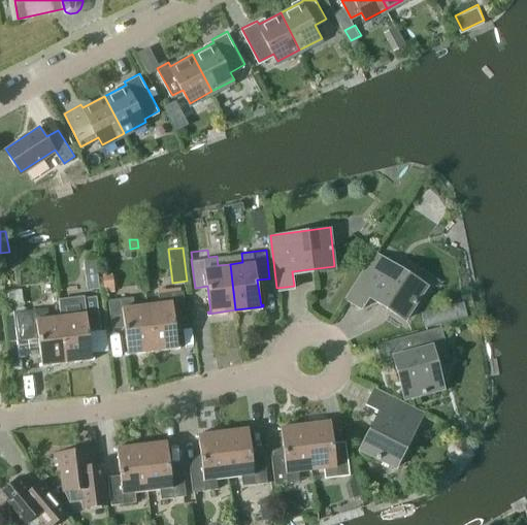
[(427,285),(375,252),(347,297),(362,306),(369,295),(405,318),(427,285)]
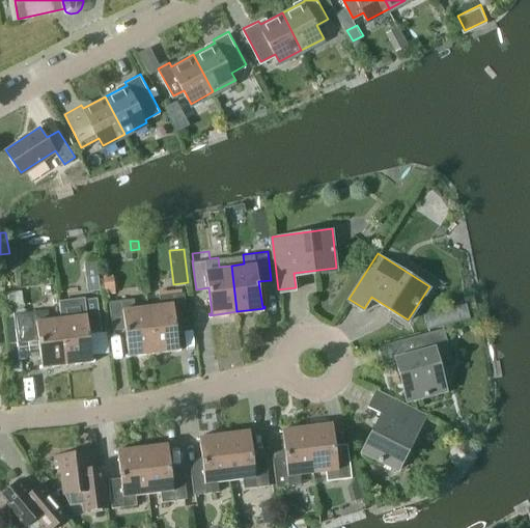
[(101,288),(96,259),(85,260),(89,289),(101,288)]
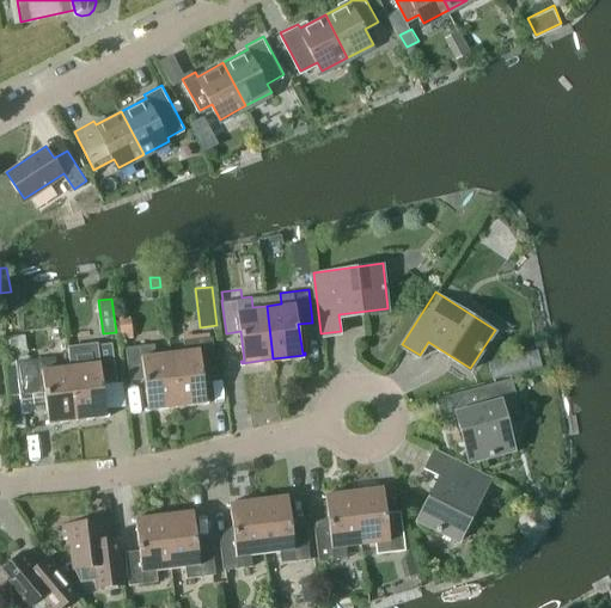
[(134,336),(132,314),(120,314),(122,337),(134,336)]
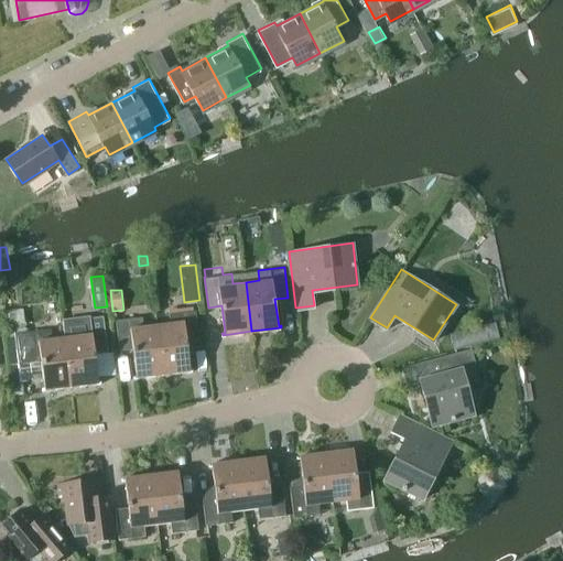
[(171,322),(158,324),(163,373),(193,369),(193,367),(191,367),(187,341),(199,338),(196,309),(170,312),(171,322)]
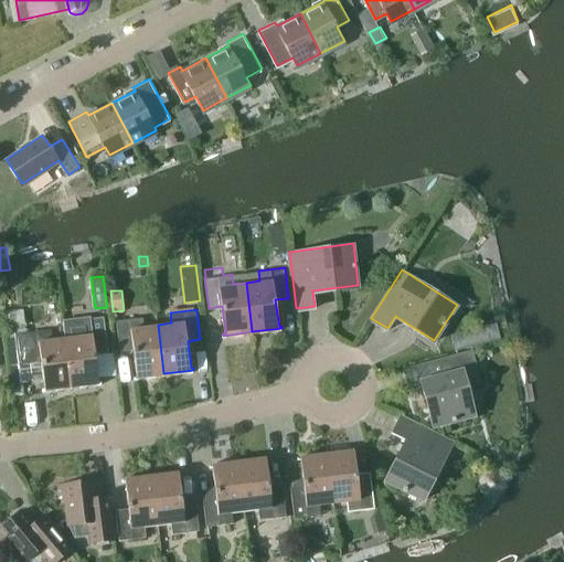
[(163,373),(158,325),(145,326),(142,316),(116,319),(120,349),(134,348),(137,375),(134,375),(135,378),(163,373)]
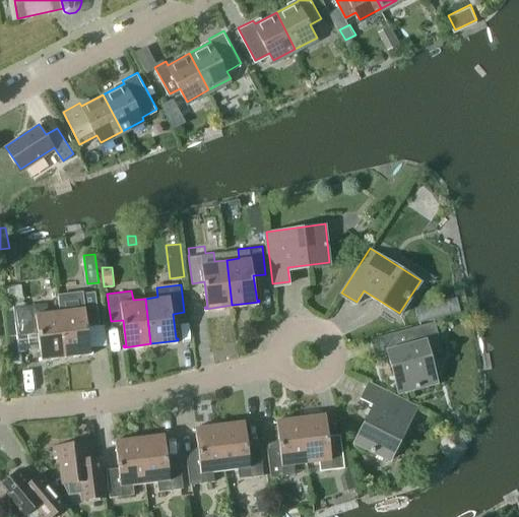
[(61,310),(66,354),(93,351),(92,349),(90,349),(87,325),(100,323),(96,296),(71,299),(73,308),(61,310)]
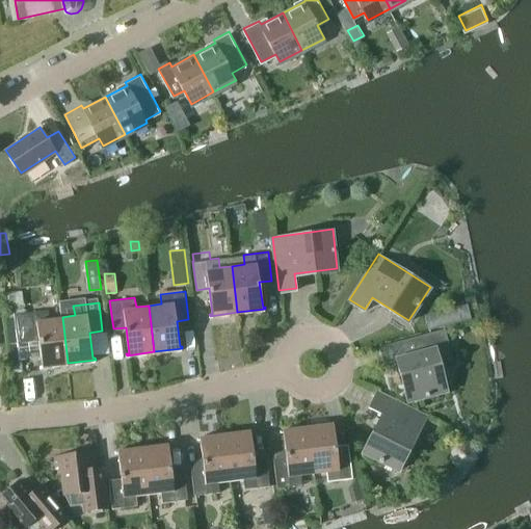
[(8,342),(19,341),(38,339),(41,354),(42,365),(40,365),(40,367),(68,363),(62,317),(58,317),(49,318),(48,309),(36,310),(25,311),(8,313),(5,314),(8,342)]
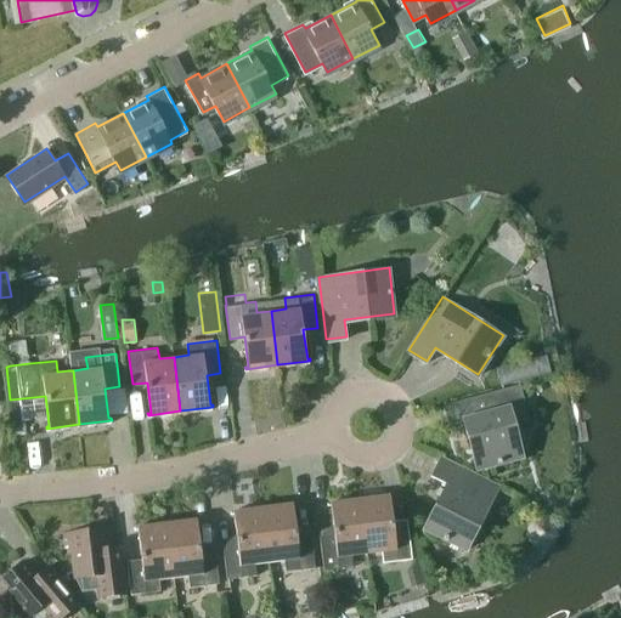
[(490,390),(486,391),(473,395),(442,403),(449,423),(464,419),(478,468),(523,455),(513,423),(529,418),(519,384),(518,383),(517,383),(507,385),(503,386),(490,390)]
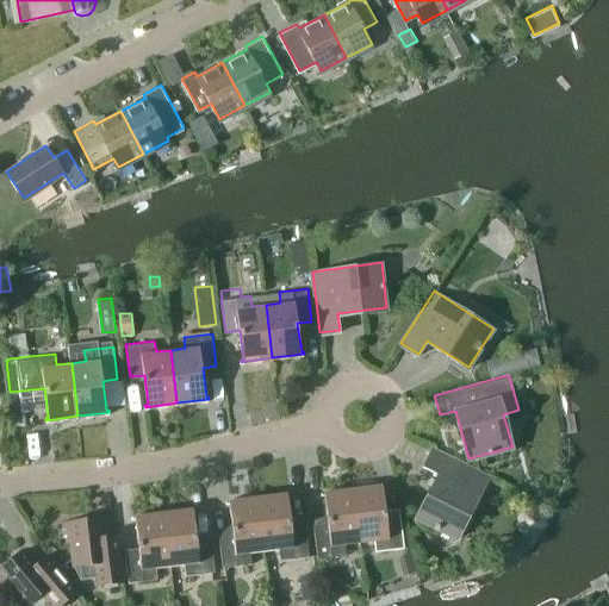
[(489,475),(433,447),(424,466),(439,473),(416,517),(458,537),(489,475)]
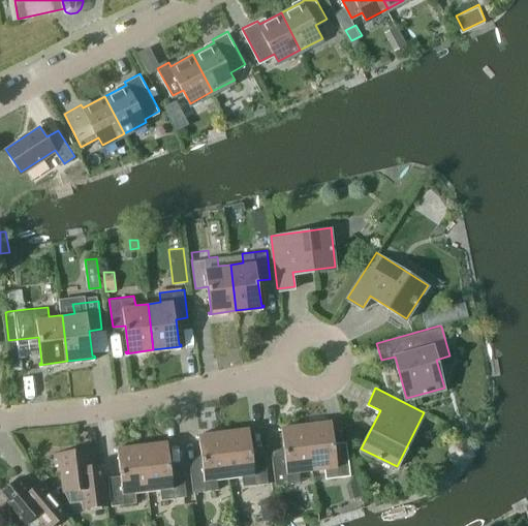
[(334,420),(306,423),(312,469),(324,467),(325,477),(350,474),(347,445),(335,447),(332,422),(334,422),(334,420)]
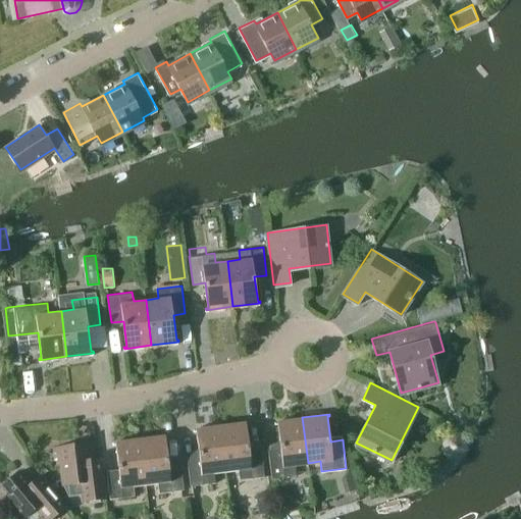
[(296,464),(308,463),(302,417),(275,421),(275,422),(277,422),(280,448),(268,449),(272,477),(297,474),(296,464)]
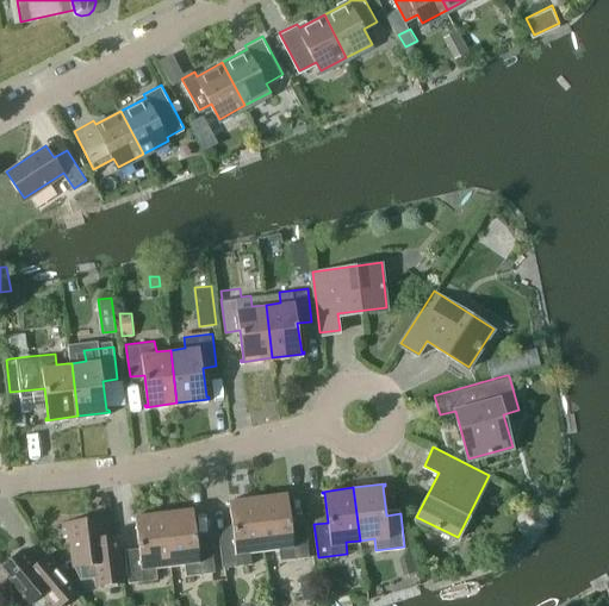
[(290,492),(259,495),(265,549),(279,547),(280,558),(309,555),(305,522),(291,524),(287,494),(290,494),(290,492)]
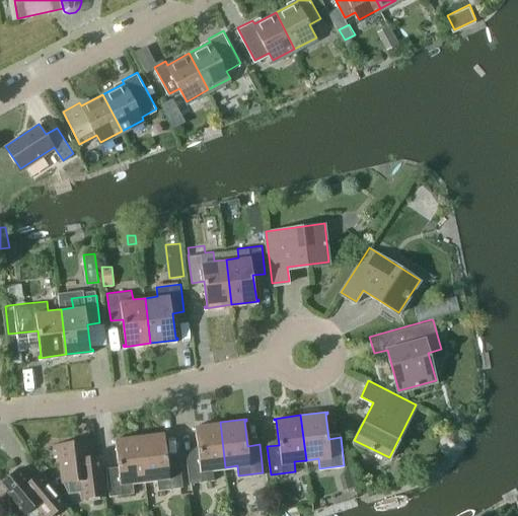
[(225,467),(220,422),(193,426),(193,427),(195,427),(198,452),(186,453),(190,482),(214,478),(213,468),(225,467)]
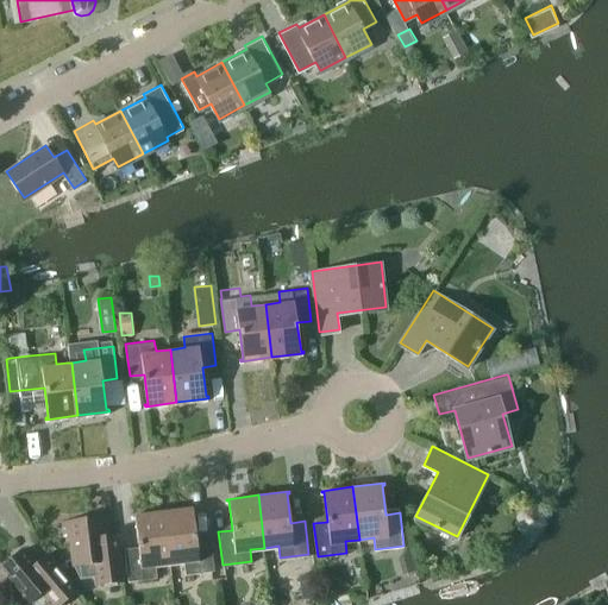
[(195,506),(163,510),(170,563),(185,561),(186,573),(214,569),(211,536),(196,539),(193,509),(195,509),(195,506)]
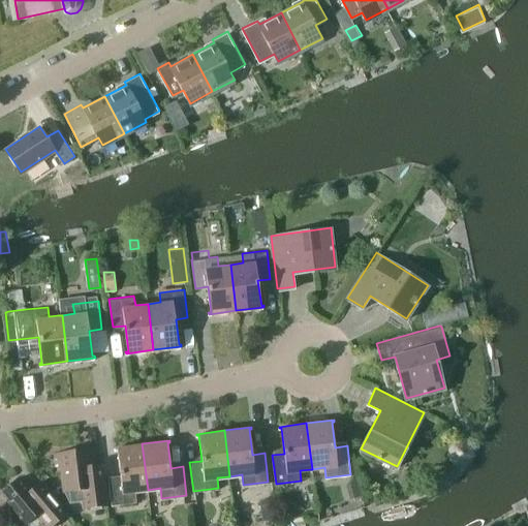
[(148,490),(142,443),(115,446),(115,449),(117,449),(120,474),(107,475),(112,504),(136,501),(135,491),(148,490)]
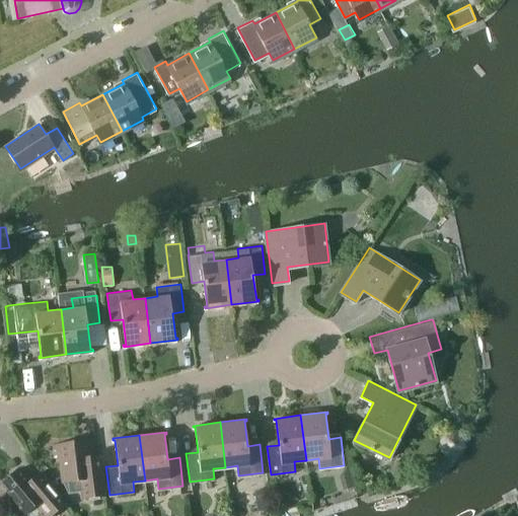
[(100,453),(89,455),(87,439),(53,443),(55,460),(61,459),(63,481),(64,481),(69,492),(81,490),(82,497),(105,494),(100,453)]
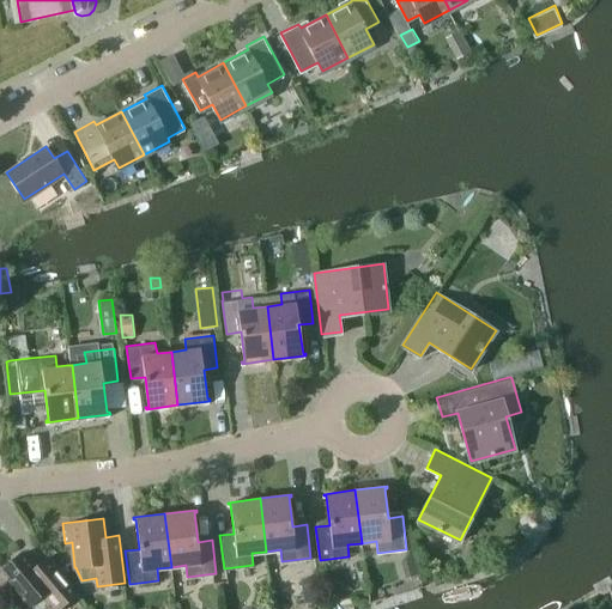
[(36,565),(24,550),(0,570),(0,586),(2,590),(8,585),(25,606),(26,606),(31,608),(44,608),(50,604),(54,608),(56,608),(78,592),(47,556),(36,565)]
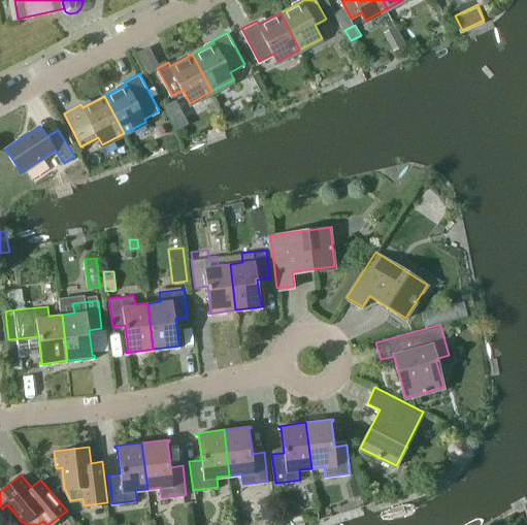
[(273,518),(270,496),(260,497),(263,519),(273,518)]
